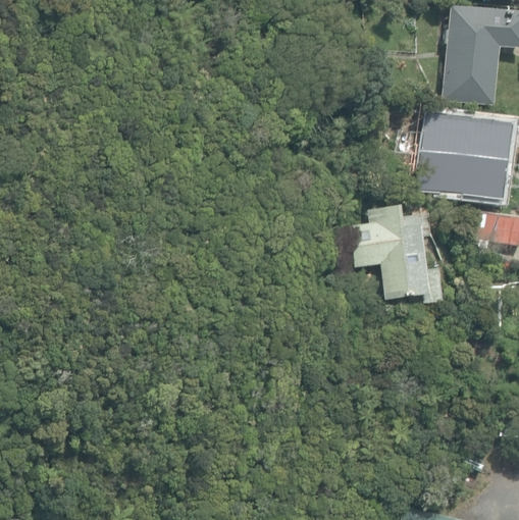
[(443,99),(495,104),(495,103),(500,46),(518,47),(518,10),(451,5),(443,99)]
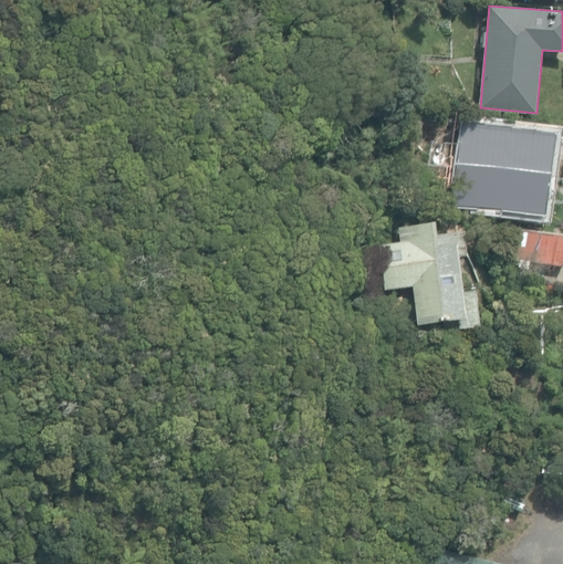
[(452,204),(542,215),(553,133),(464,121),(462,123),(459,123),(449,202),(452,202),(452,204)]
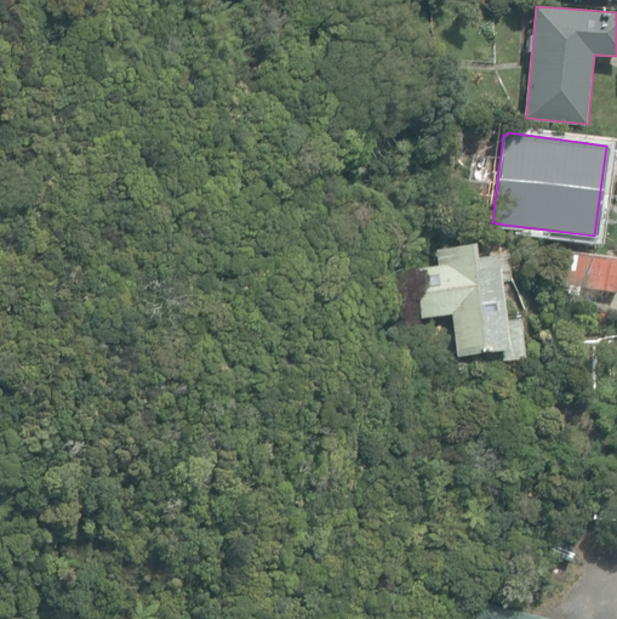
[(500,352),(501,362),(526,359),(521,318),(504,319),(501,288),(513,285),(509,255),(474,260),(472,245),(435,250),(438,266),(413,270),(420,318),(452,313),(458,357),(500,352)]
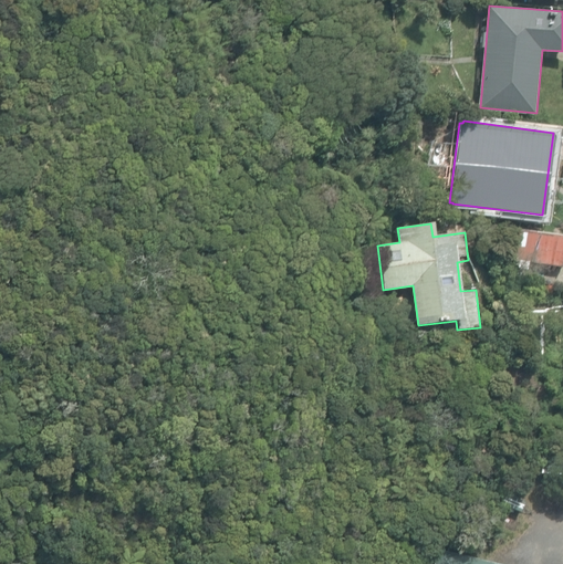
[(514,257),(562,264),(562,232),(520,226),(514,257)]
